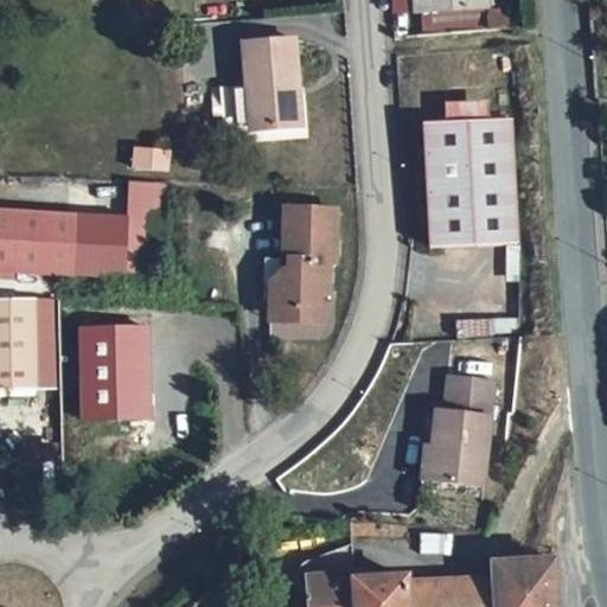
[(415,11),(414,0),(394,0),(395,12),(415,11)]
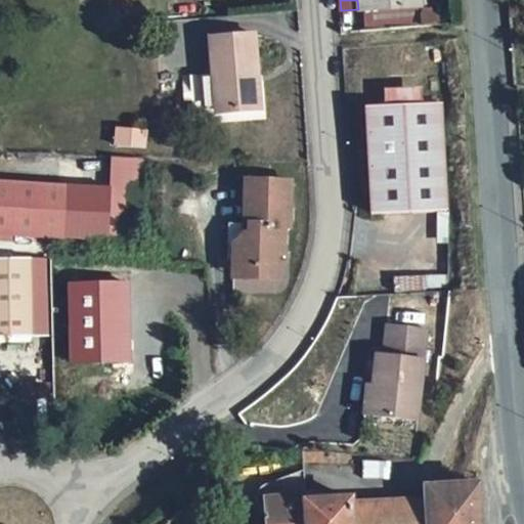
[(421,0),(357,0),(358,9),(373,8),(375,28),(423,25),(438,24),(437,13),(422,14),(421,4),(421,0)]
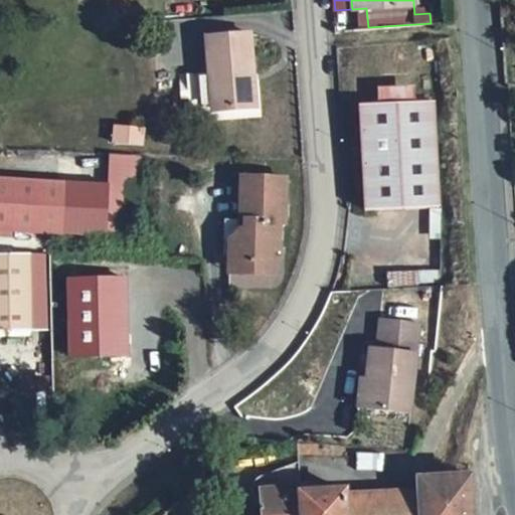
[(242,31),(201,34),(203,86),(207,86),(209,107),(247,104),(242,31)]
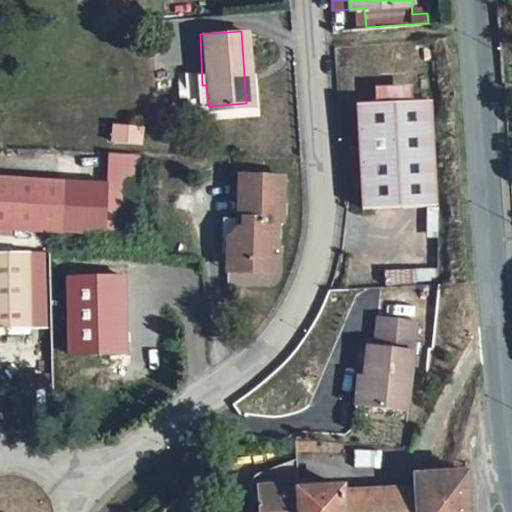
[(377,102),(413,100),(412,85),(377,86),(377,102)]
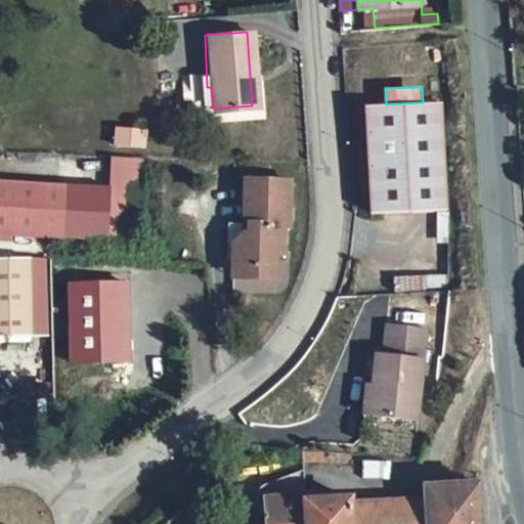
[(368,105),(374,211),(447,208),(442,101),(423,102),(386,104),(368,105)]
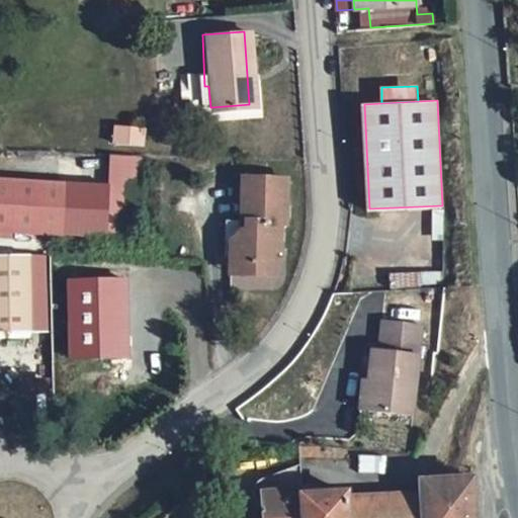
[(102,110),(100,130),(127,133),(131,114),(102,110)]
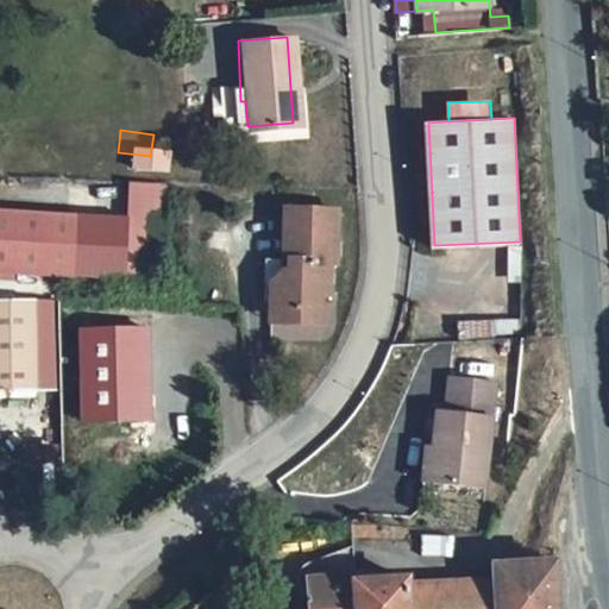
[(157,269),(167,170),(131,169),(119,267),(157,269)]
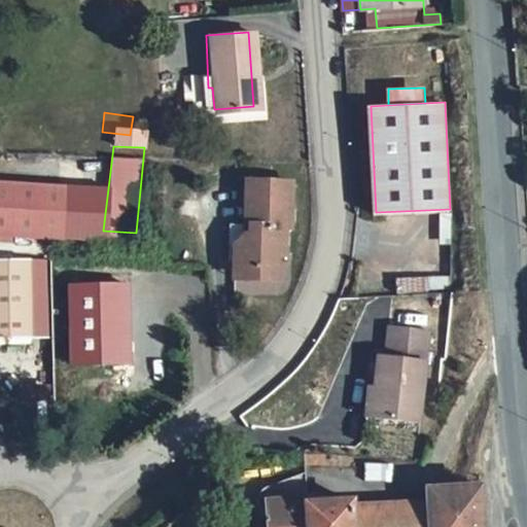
[(62,169),(0,166),(0,219),(60,223),(62,169)]
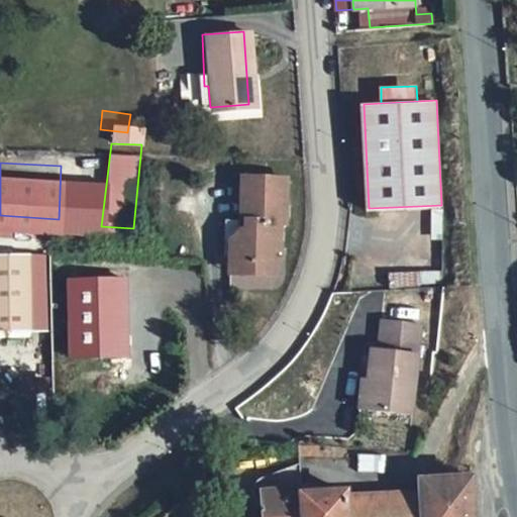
[(278,169),(238,169),(238,211),(238,222),(233,221),(224,231),(224,247),(224,254),(247,254),(247,265),(265,265),(265,239),(272,239),(273,213),(277,213),(278,169)]
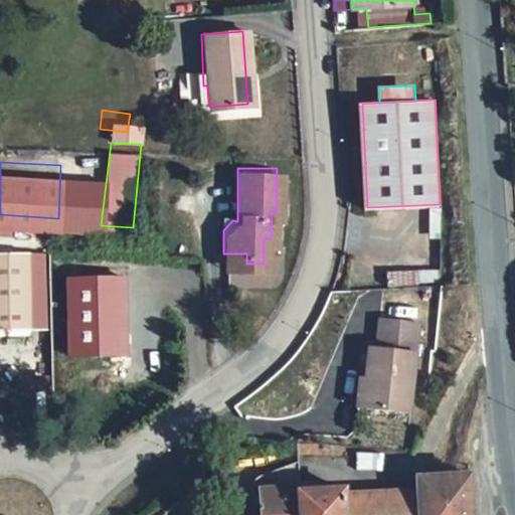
[(440,208),(431,209),(432,236),(441,236),(440,208)]
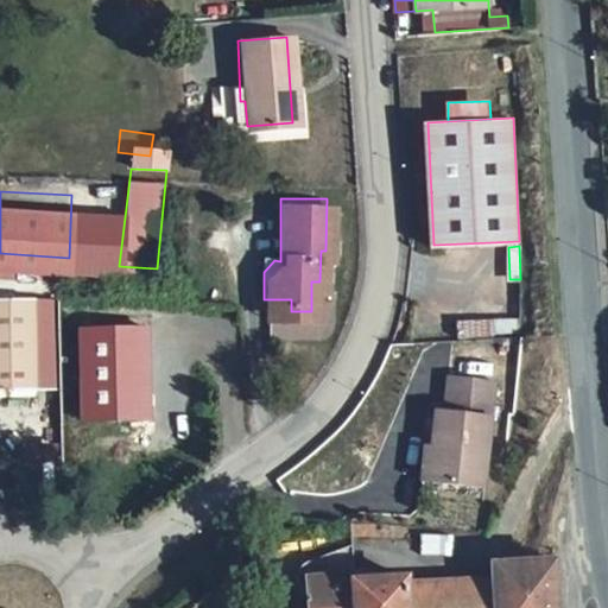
[(280,261),(280,248),(255,248),(255,291),(264,291),(264,272),(274,260),(280,261)]
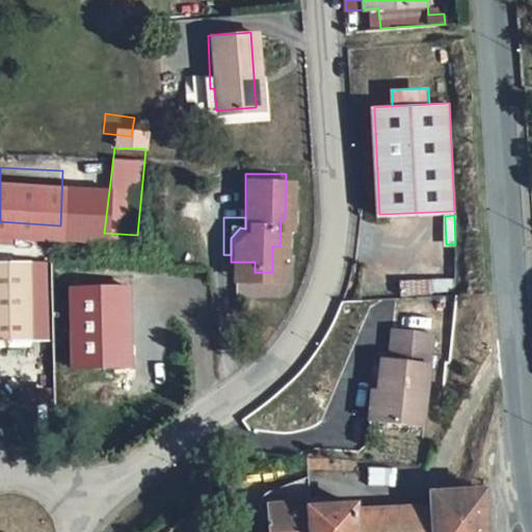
[(0,328),(24,329),(25,247),(0,247),(0,328)]
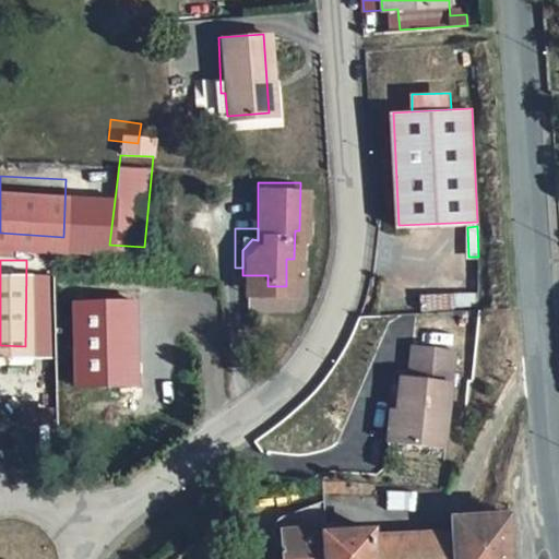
[(242,286),(268,286),(268,275),(242,275),(242,286)]
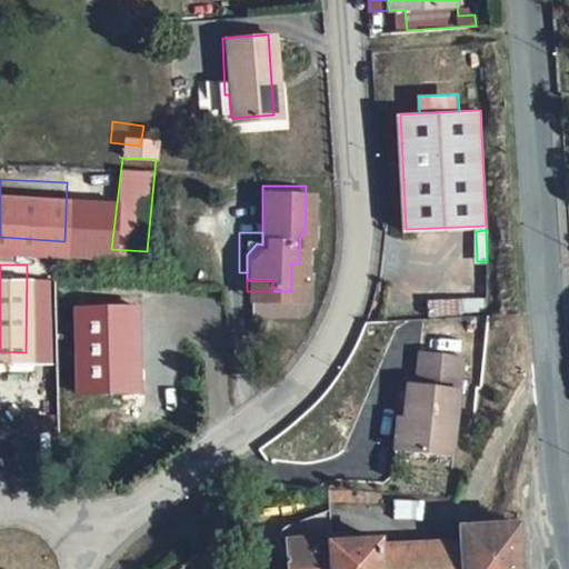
[(482,299),(430,302),(431,317),(483,315),(482,299)]
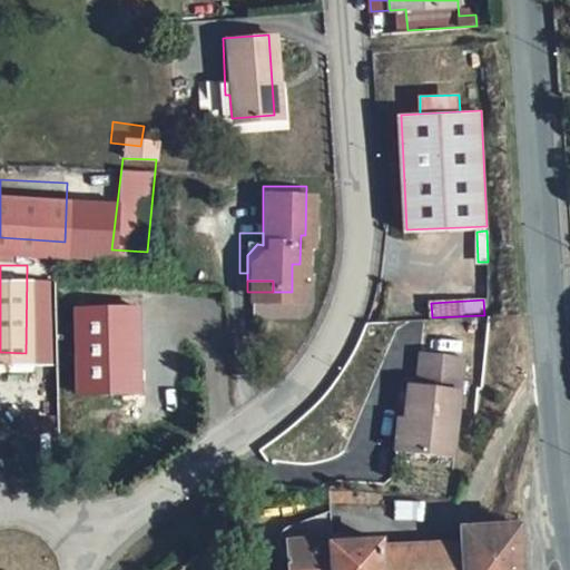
[(137,311),(74,312),(75,395),(138,395),(137,311)]
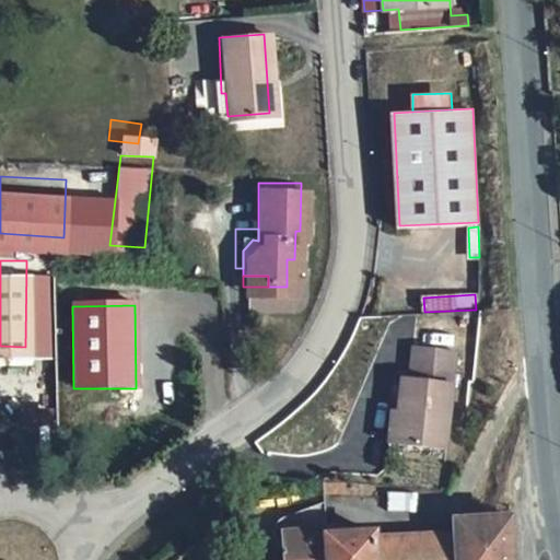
[(410,411),(408,443),(454,447),(464,350),(420,347),(419,378),(406,377),(403,411),(410,411)]
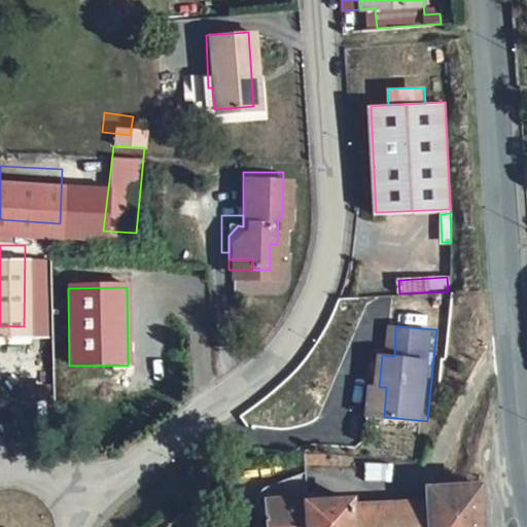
[(384,417),(386,387),(379,387),(372,386),(370,415),(384,417)]
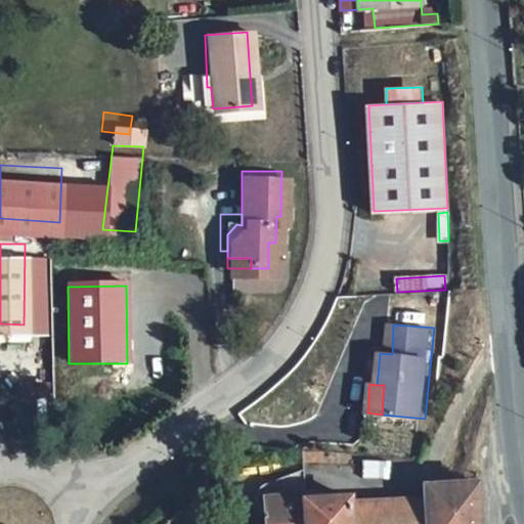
[(308,471),(271,485),(270,485),(267,487),(266,488),(265,489),(263,491),(262,494),(261,499),(262,504),(265,510),(270,513),(271,513),(271,510),(277,510),(276,494),(280,494),(309,492),(308,471)]
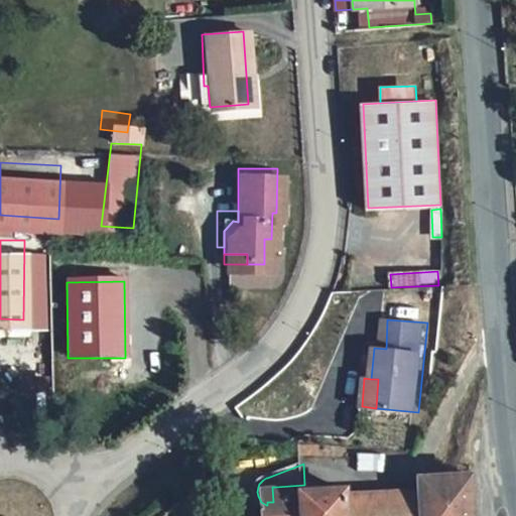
[(477,515),(477,481),(478,477),(425,480),(426,493),(354,497),(354,492),(326,494),(326,489),(305,490),(305,500),(273,502),(267,502),(267,505),(267,515),(477,515)]
